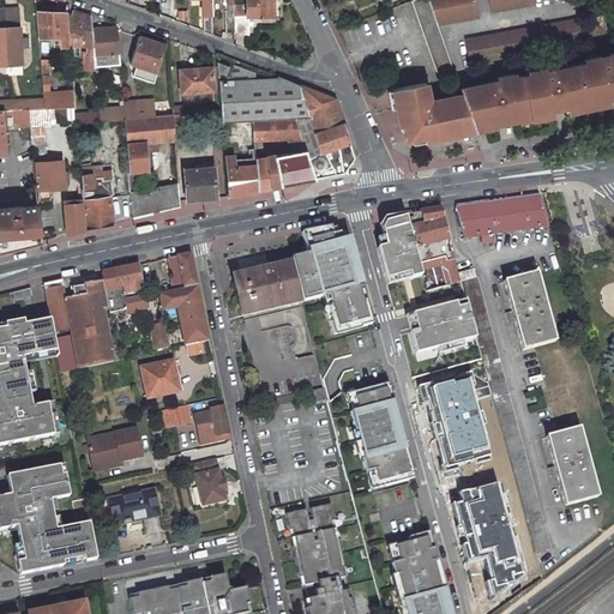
[(203,0),(205,31),(215,35),(212,0),(203,0)]
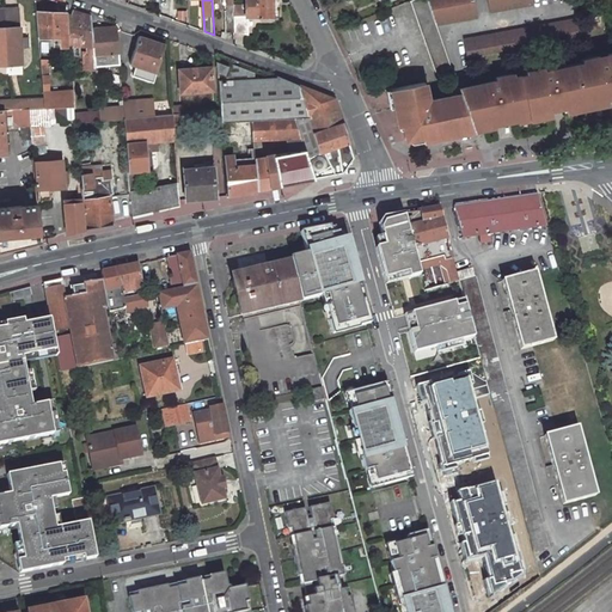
[(244,0),(245,1),(224,1),(225,29),(250,36),(249,17),(274,16),(273,0),(244,0)]
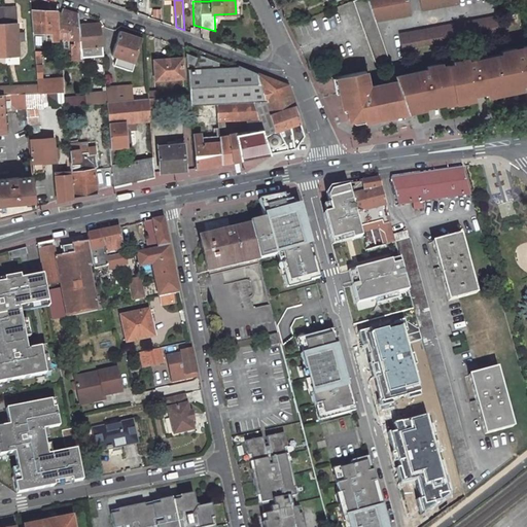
[(369,0),(352,0),(376,63),(389,58),(377,22),(369,0)]
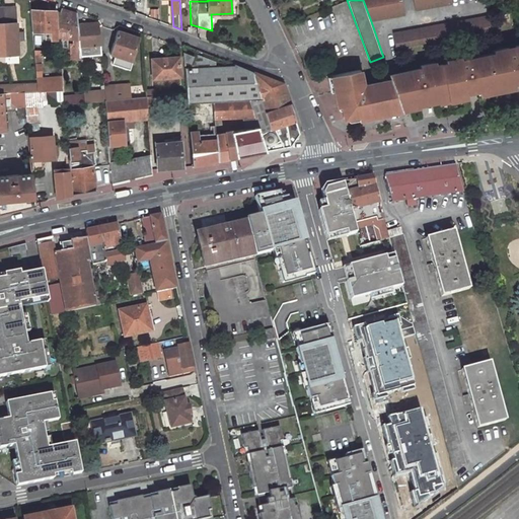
[(363,0),(371,21),(405,15),(402,0),(363,0)]
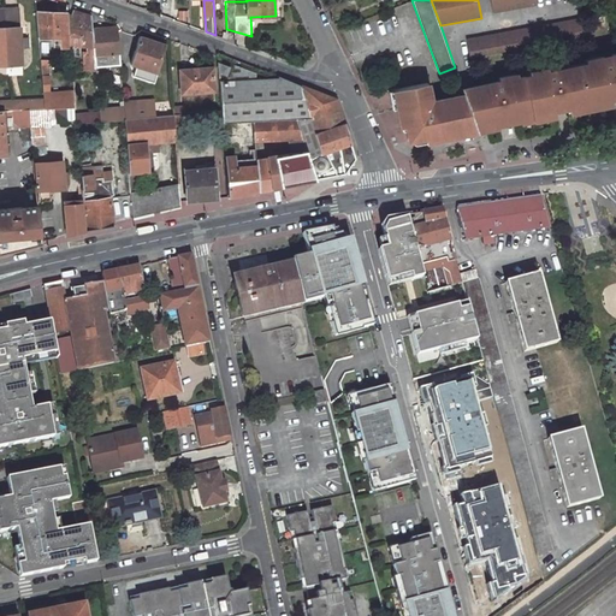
[(537,0),(492,0),(495,11),(538,4),(537,0)]
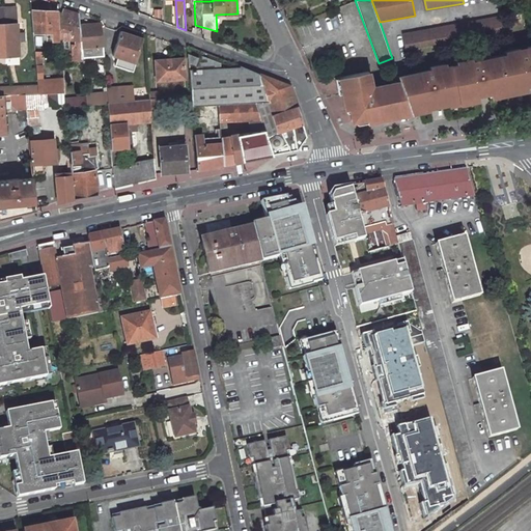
[(0,58),(19,57),(18,39),(23,39),(23,32),(17,32),(16,7),(0,7),(0,58)]
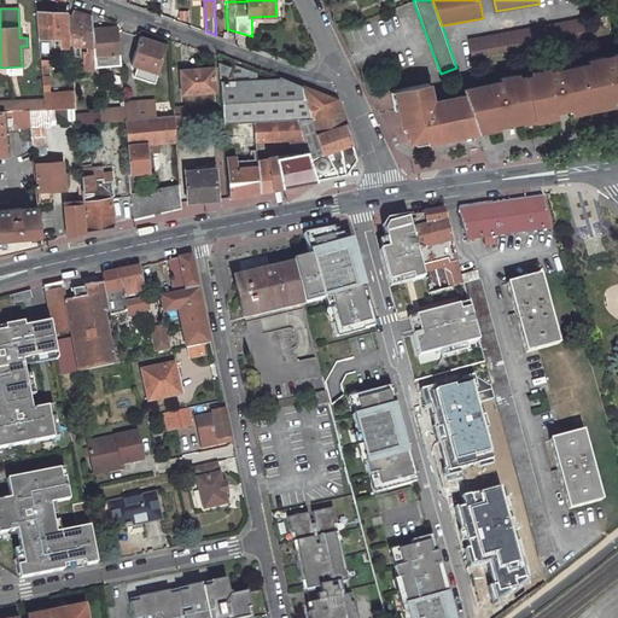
[(188,22),(190,11),(179,10),(178,21),(188,22)]
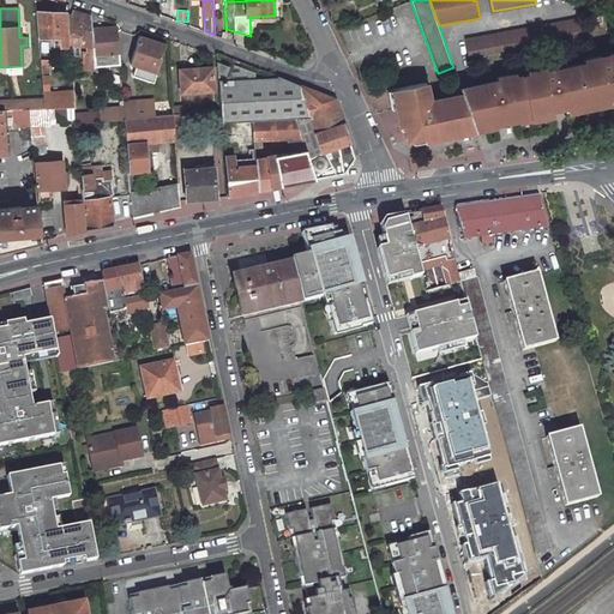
[(89,41),(90,52),(91,52),(92,66),(97,65),(94,29),(92,17),(74,11),(70,30),(70,35),(89,41)]
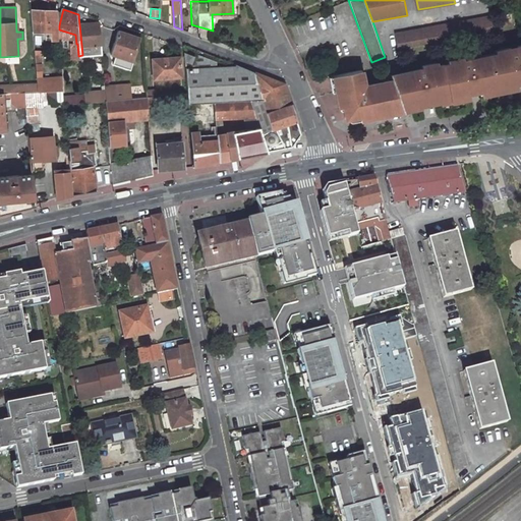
[(58,10),(32,10),(33,32),(52,32),(53,40),(60,40),(59,30),(59,25),(58,10)]
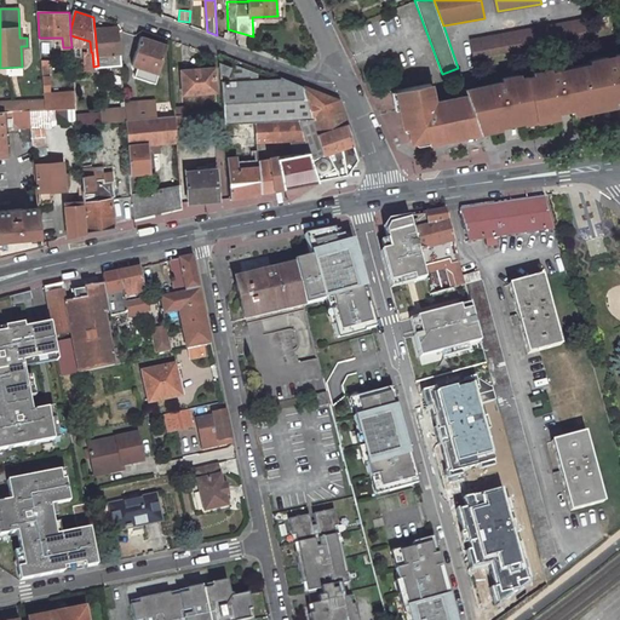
[(470,39),(474,57),(590,36),(586,17),(470,39)]
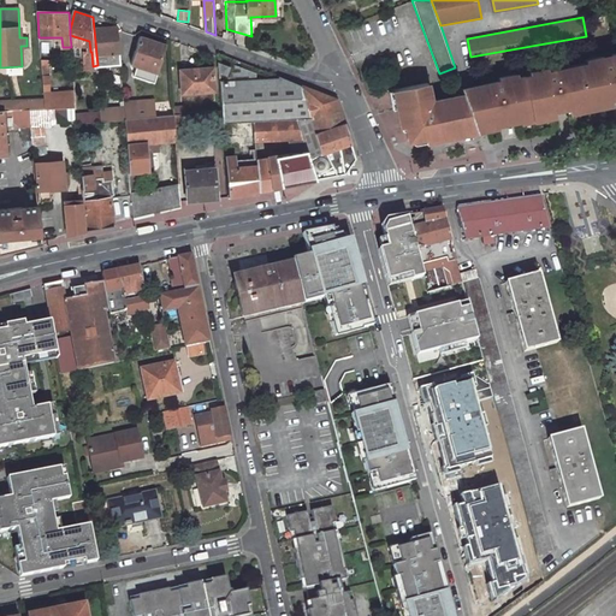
[(118,27),(94,29),(98,65),(98,70),(122,67),(118,27)]
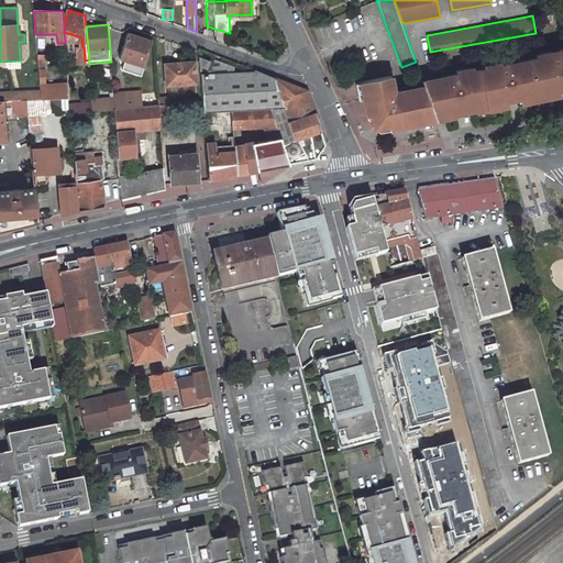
[(121,58),(144,65),(153,40),(130,33),(121,58)]
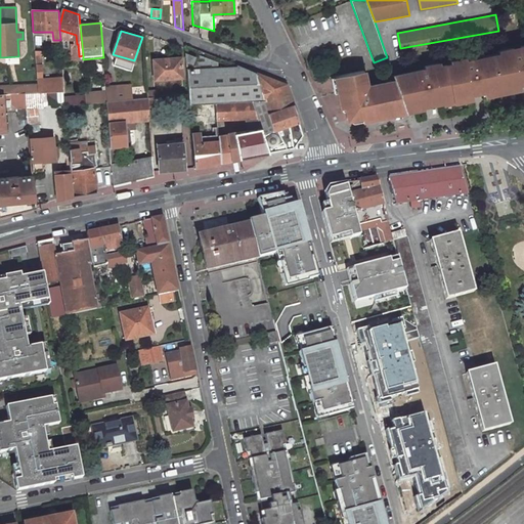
[(426,69),(393,75),(394,78),(404,106),(423,102),(424,105),(443,101),(442,99),(472,93),(484,90),(520,83),(523,82),(523,44),(521,46),(521,48),(515,50),(514,47),(499,50),(500,53),(467,59),(467,56),(451,60),(451,63),(441,66),(440,62),(425,66),(426,69)]
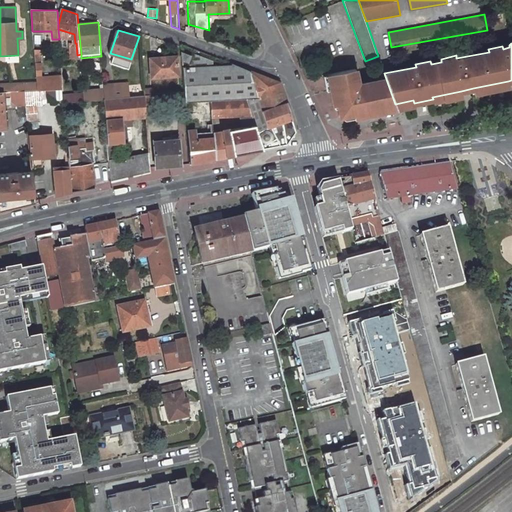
[(182,53),(183,59),(191,62),(193,56),(182,53)]
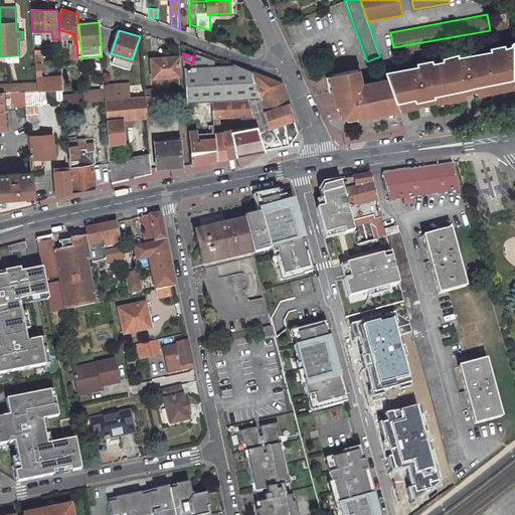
[(42,54),(34,55),(37,91),(41,90),(47,90),(57,89),(63,89),(62,75),(44,76),(42,54)]
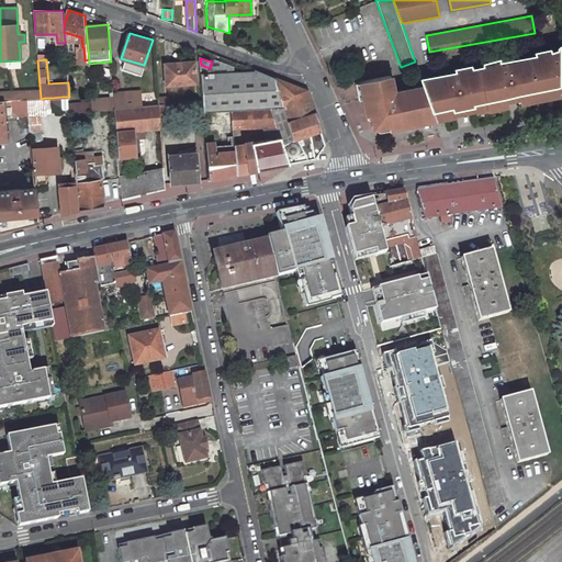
[(195,62),(166,64),(167,85),(197,83),(195,62)]
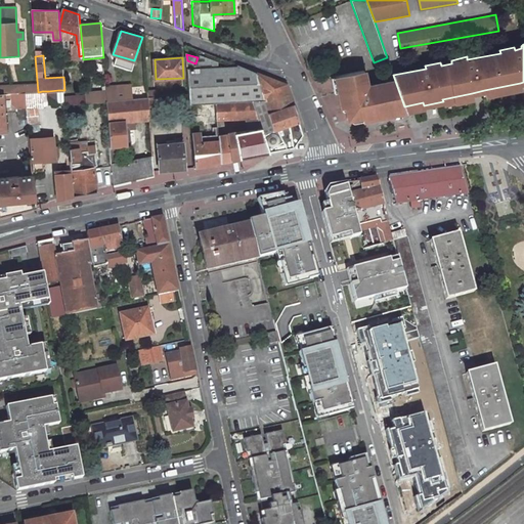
[(243,67),(188,69),(190,94),(190,103),(217,102),(253,99),(258,116),(262,129),(263,133),(282,126),(285,131),(304,134),(288,84),(278,80),(243,67)]
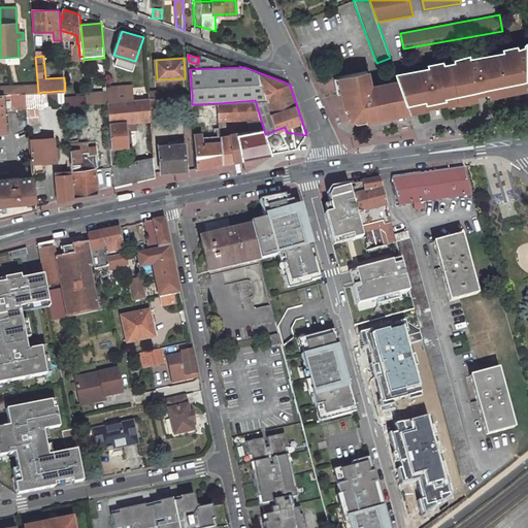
[(340,70),(345,102),(349,102),(351,114),(357,119),(409,112),(407,107),(397,78),(372,81),(369,67),(340,70)]
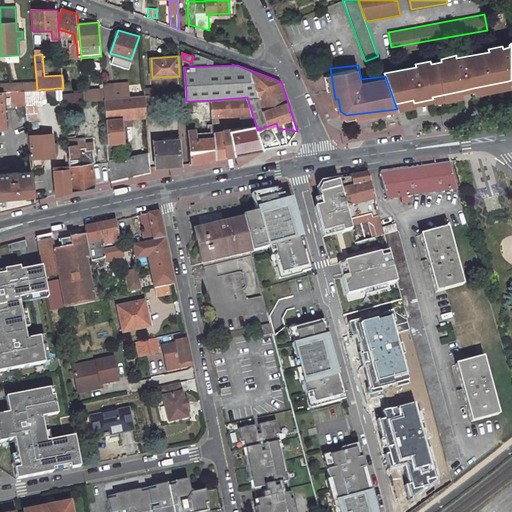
[(103,79),(101,79),(102,88),(84,90),(85,101),(105,99),(103,87),(103,79)]
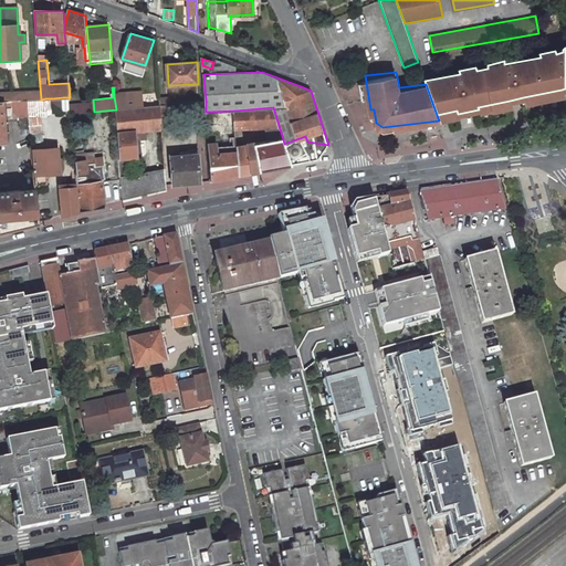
[(562,90),(523,97),(524,103),(563,94),(562,90)]
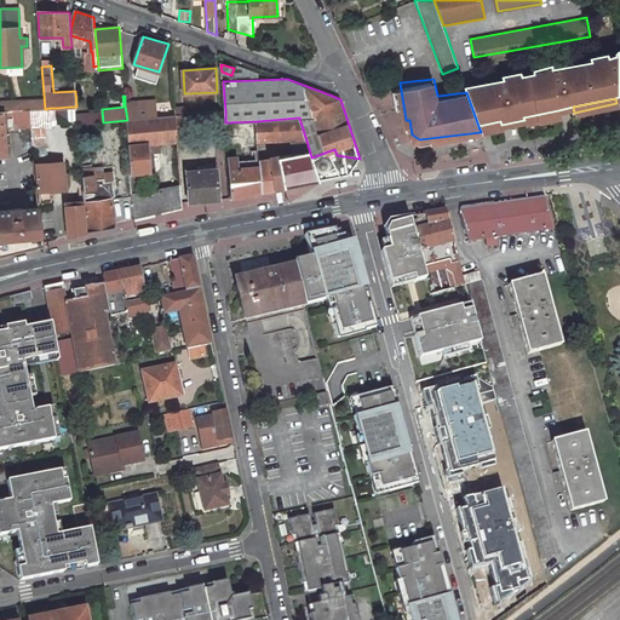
[(127,120),(162,118),(161,102),(125,105),(127,120)]
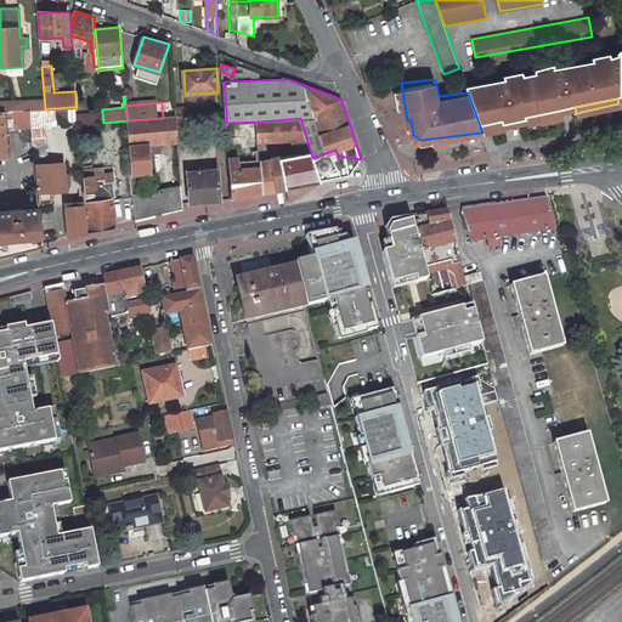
[(102,106),(77,108),(78,120),(79,125),(103,123),(102,109),(102,106)]
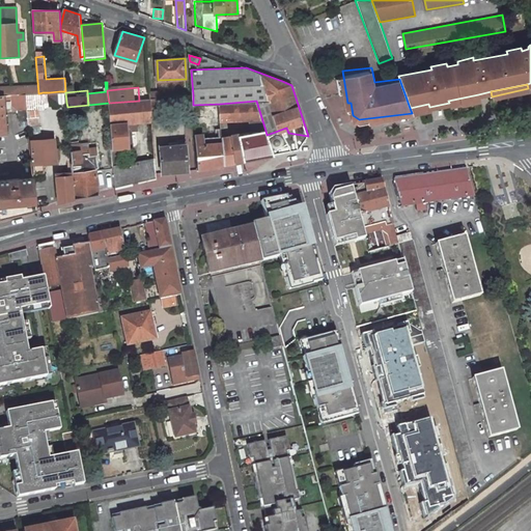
[(59,91),(49,92),(50,104),(60,103),(59,91)]
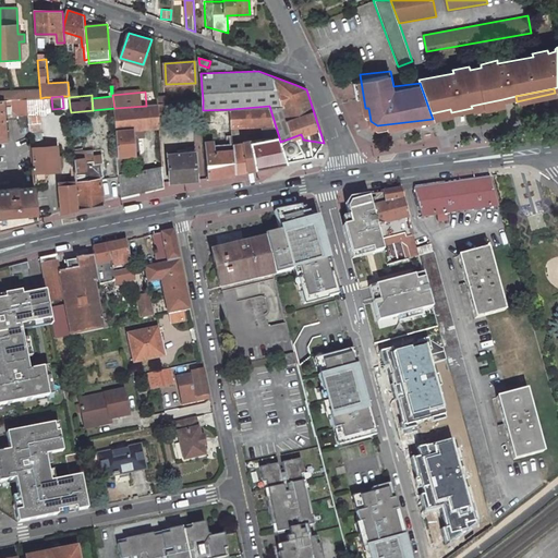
[(40,98),(27,99),(28,117),(47,114),(45,97),(40,98)]
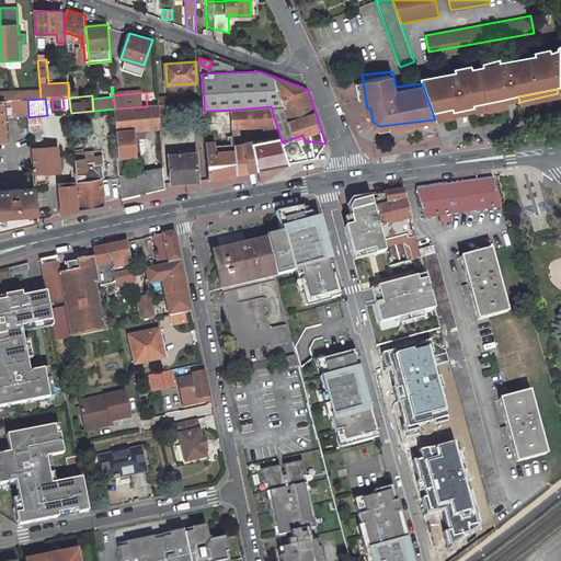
[(27,100),(13,101),(14,112),(19,115),(21,140),(31,138),(31,135),(30,126),(29,117),(27,100)]
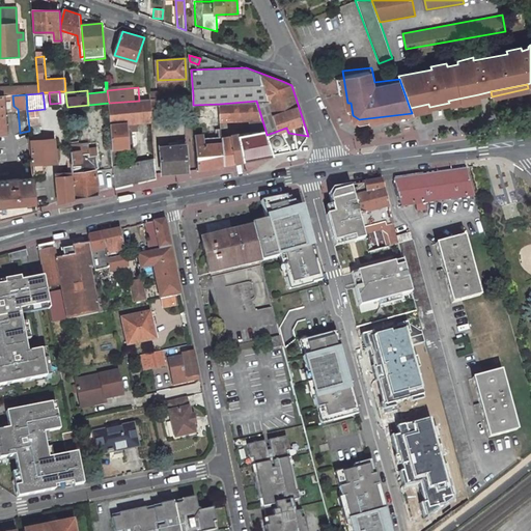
[(478,94),(448,101),(449,103),(449,105),(479,99),(478,94)]
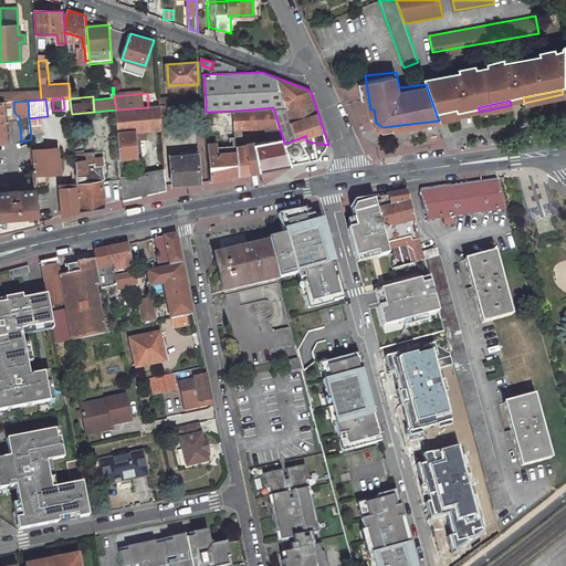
[(10,102),(0,102),(0,143),(8,143),(4,108),(11,108),(10,102)]
